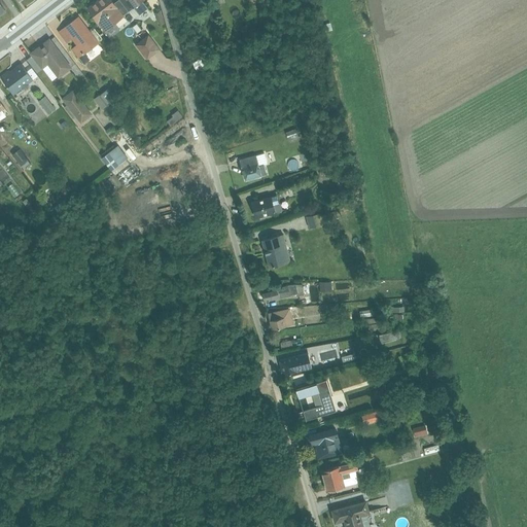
[(115,24),(125,16),(124,15),(128,12),(119,0),(118,0),(114,4),(110,0),(98,0),(86,9),(104,32),(105,32),(110,39),(119,32),(119,29),(115,24)]
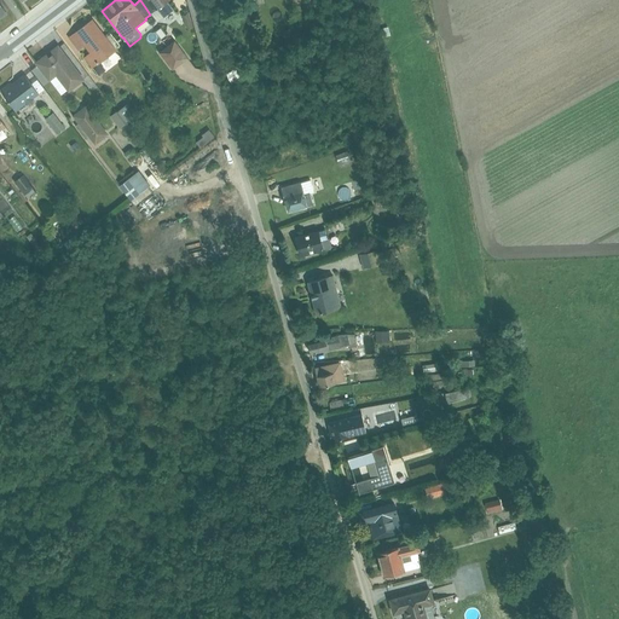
[(140,0),(150,15),(158,23),(174,11),(167,3),(169,0),(140,0)]
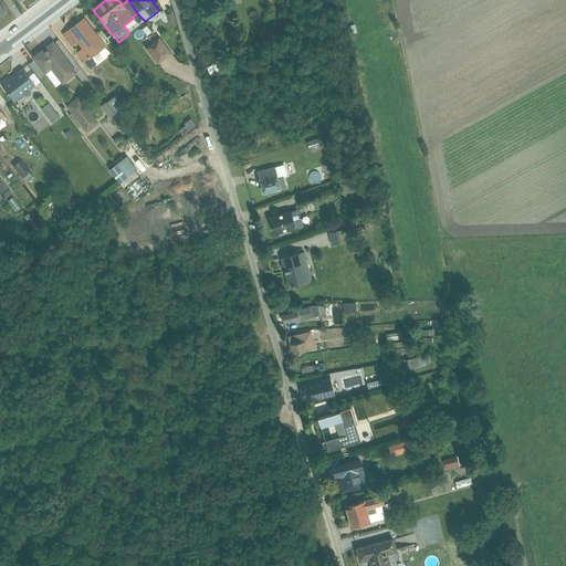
[(177,25),(171,12),(166,16),(171,29),(177,25)]
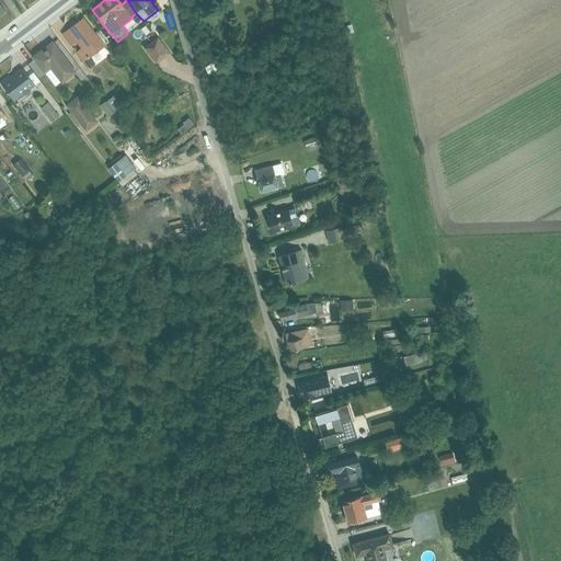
[(91,58),(105,47),(83,20),(68,31),(82,48),(76,53),(83,64),(86,63),(90,69),(95,65),(91,58)]
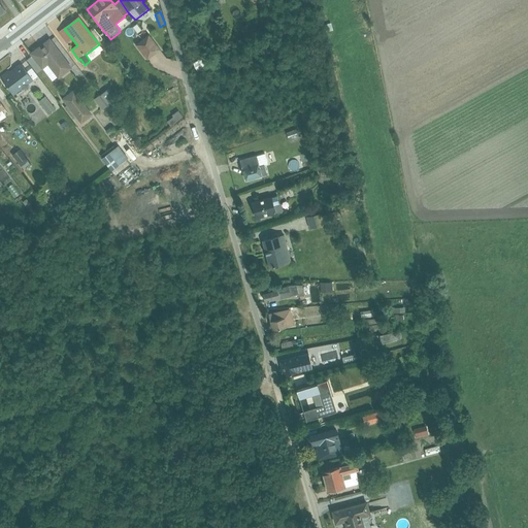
[(331,24),(324,26),(326,33),(333,31),(331,24)]
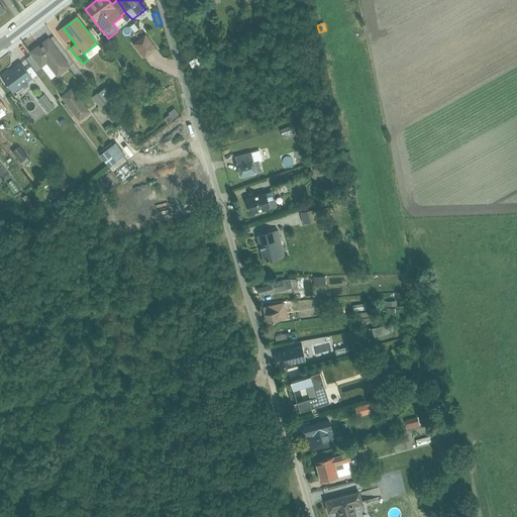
[(244,32),(243,24),(235,26),(236,33),(244,32)]
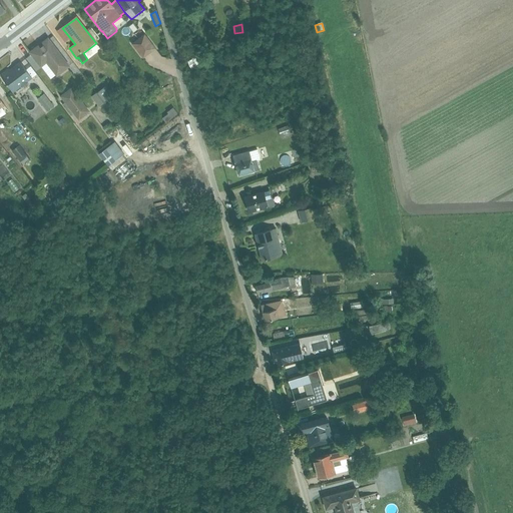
[(155,49),(144,34),(138,39),(149,54),(155,49)]
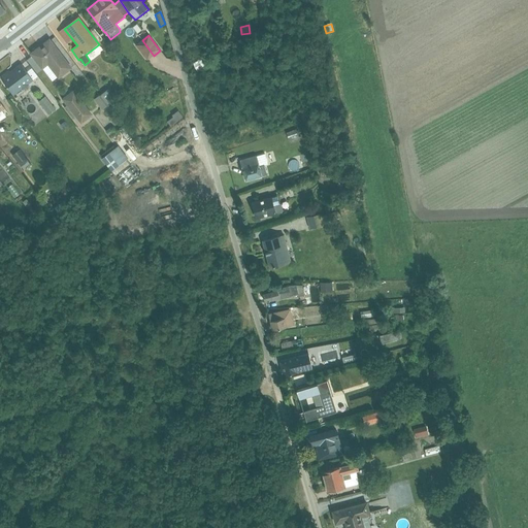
[(154,56),(142,40),(136,45),(146,61),(154,56)]
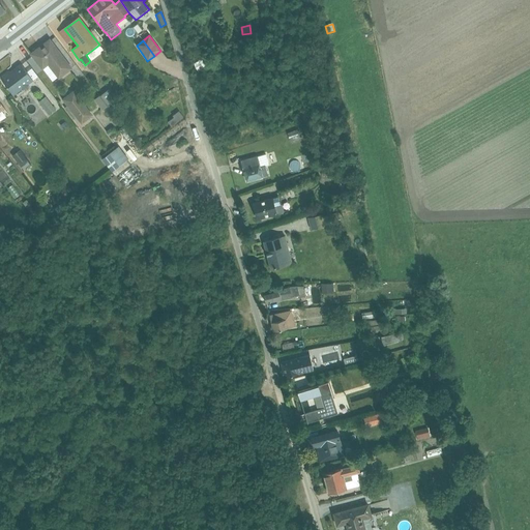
[(59,80),(71,69),(50,41),(31,55),(52,82),(57,79),(59,80)]
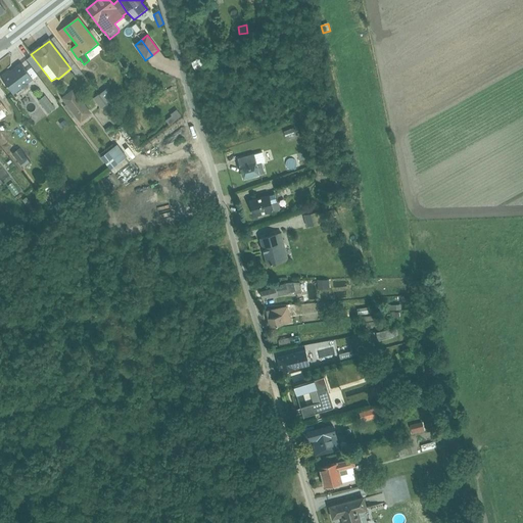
[(189,63),(194,70),(202,64),(197,57),(189,63)]
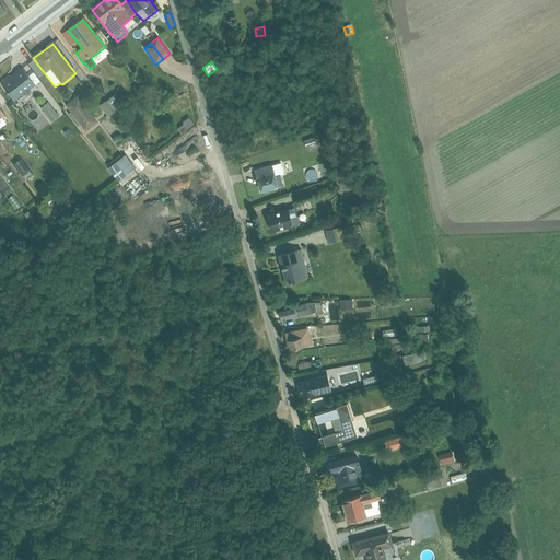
[(30,90),(41,82),(33,73),(28,77),(22,68),(21,69),(22,69),(14,74),(15,76),(11,79),(9,77),(0,83),(14,102),(23,95),(24,96),(31,91),(30,90)]
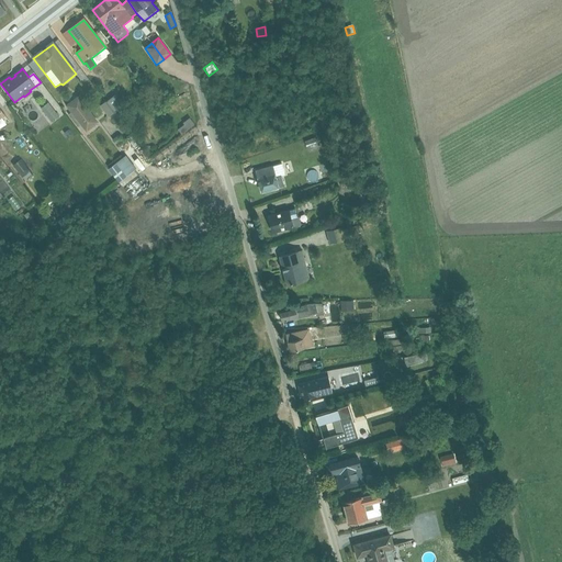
[(119,117),(126,111),(114,96),(107,102),(115,113),(119,117)]
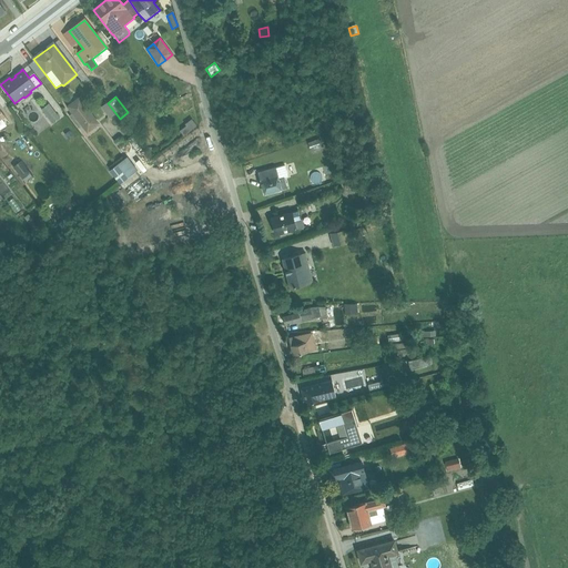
[(100,124),(79,98),(67,108),(72,114),(69,117),(79,130),(81,128),(87,134),(100,124)]
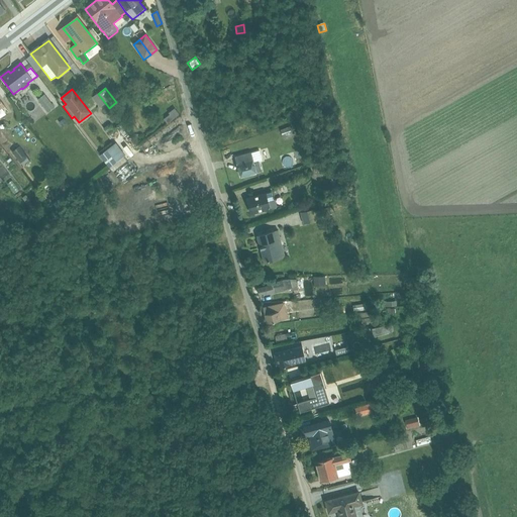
[(106,104),(98,94),(97,94),(92,98),(100,109),(106,104)]
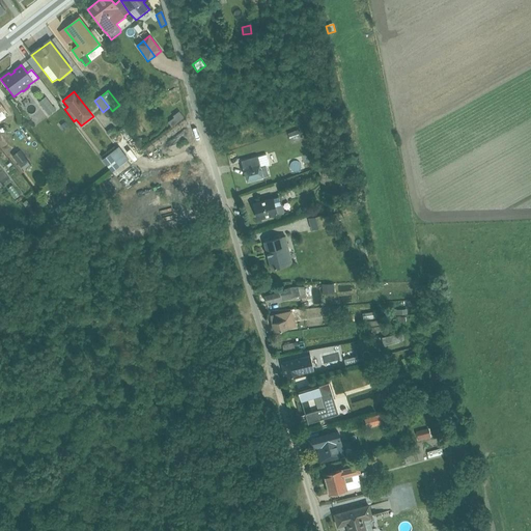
[(46,98),(38,103),(49,117),(56,111),(46,98)]
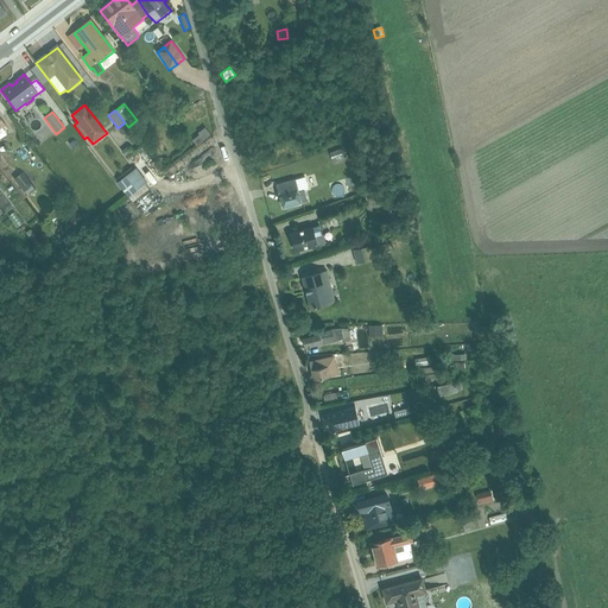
[(200,135),(190,141),(195,147),(210,137),(206,128),(198,133),(200,135)]
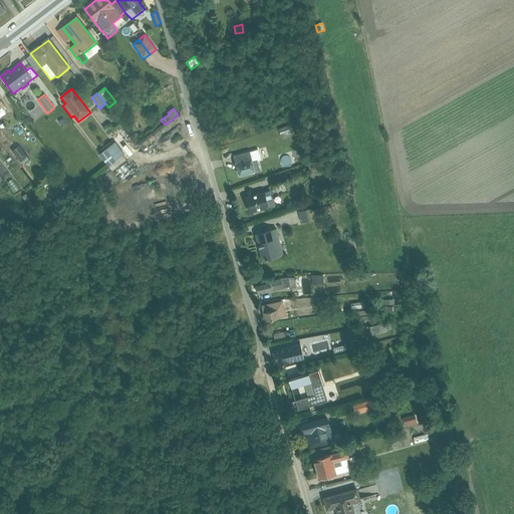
[(108,124),(102,129),(106,134),(111,129),(108,124)]
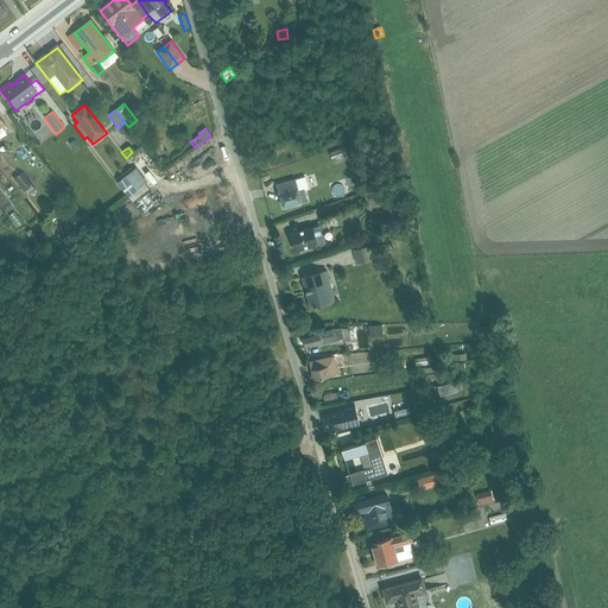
[(344,160),(342,151),(330,154),(333,164),(344,160)]
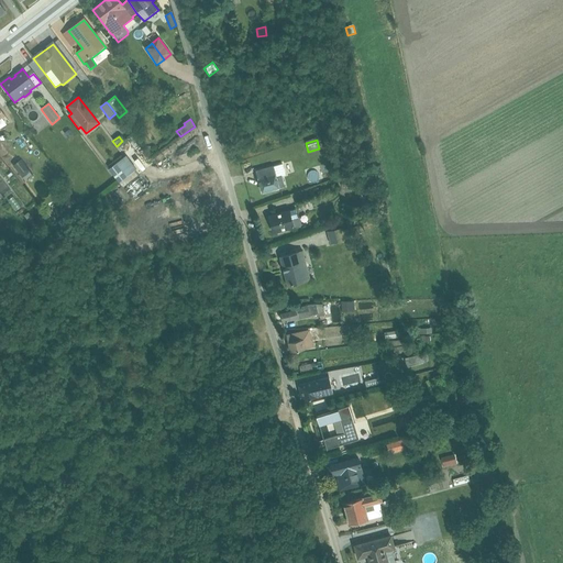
[(136,169),(125,156),(109,169),(119,183),(136,169)]
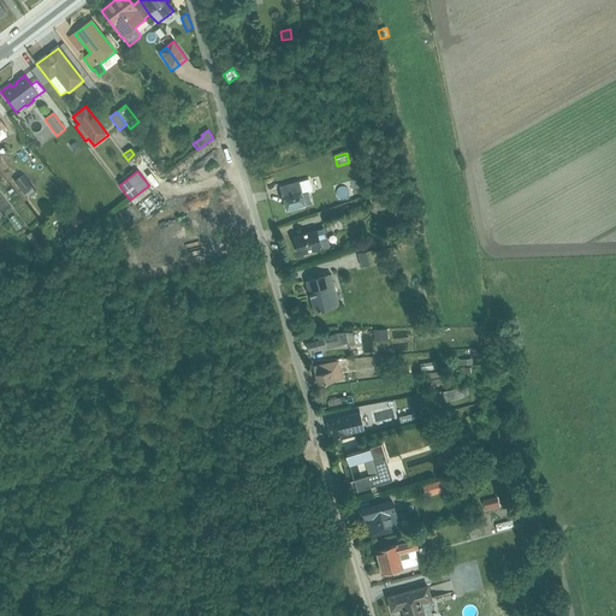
[(33,189),(23,176),(15,182),(24,196),(24,195),(27,199),(35,193),(33,189)]
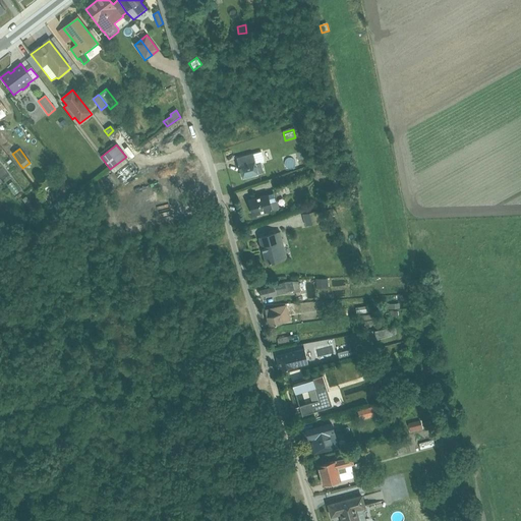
[(242,179),(258,175),(258,174),(264,173),(261,164),(265,163),(262,153),(237,159),(242,179)]
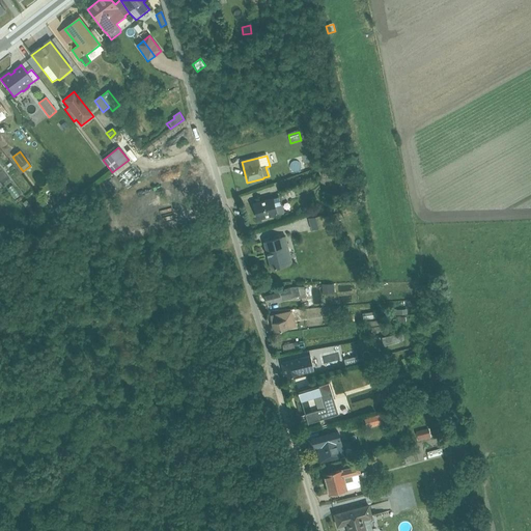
[(326,164),(325,157),(317,159),(319,166),(326,164)]
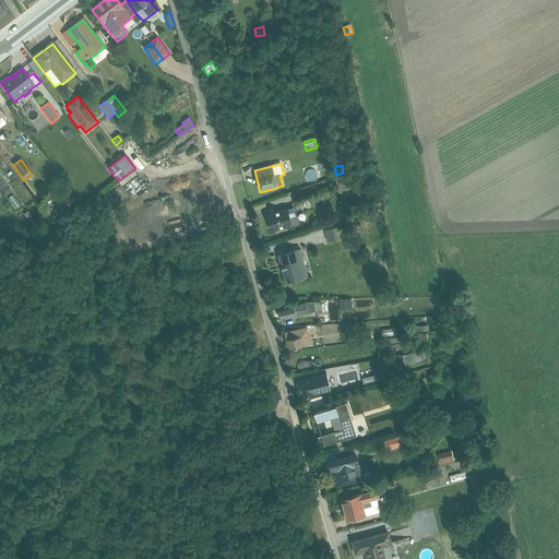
[(359,171),(344,177),(347,187),(363,181),(359,171)]
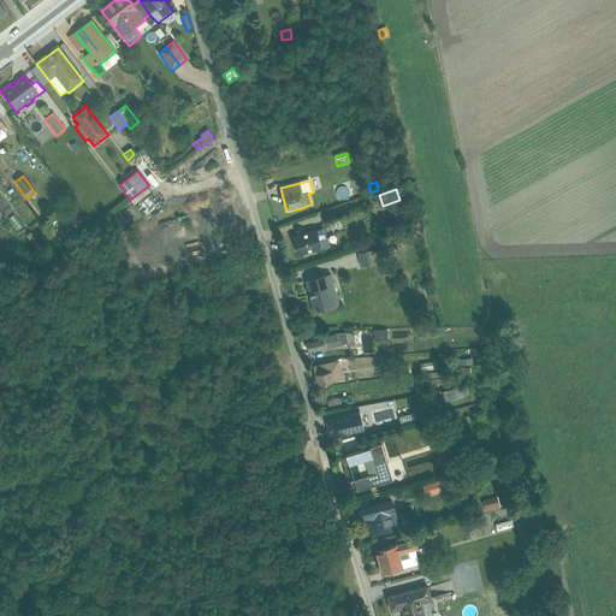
[(407,218),(403,206),(396,208),(400,220),(407,218)]
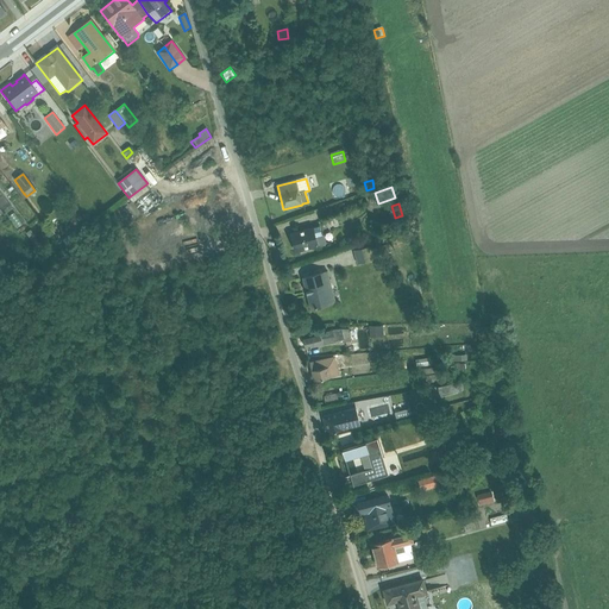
[(296,252),(326,244),(324,236),(322,236),(320,227),(314,230),(313,228),(290,234),(296,252)]
